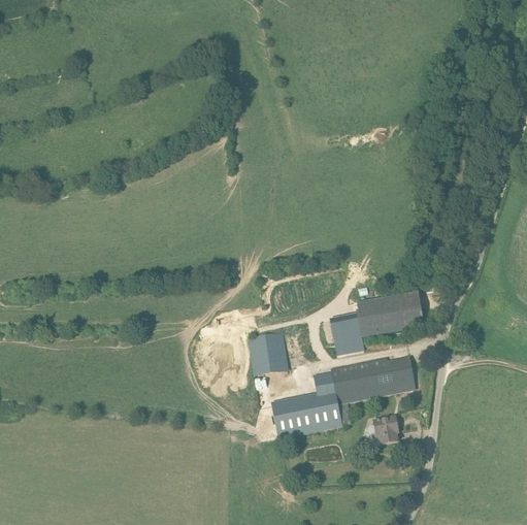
[(355,312),(328,318),(333,343),(361,337),(424,329),(418,291),(356,300),(357,309),(355,309),(355,312)]
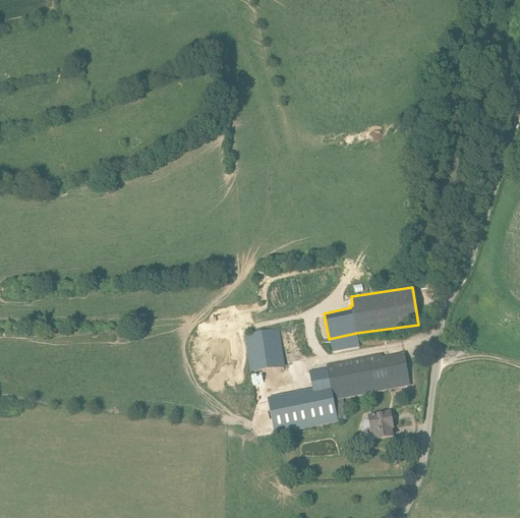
[(278,326),(244,331),(250,370),(285,364),(278,326)]
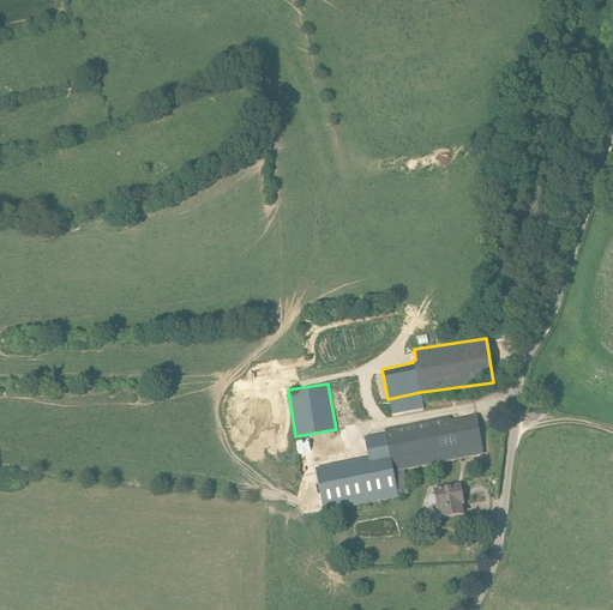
[(449,414),(426,418),(434,460),(481,451),(474,414),(450,418),(449,414)]
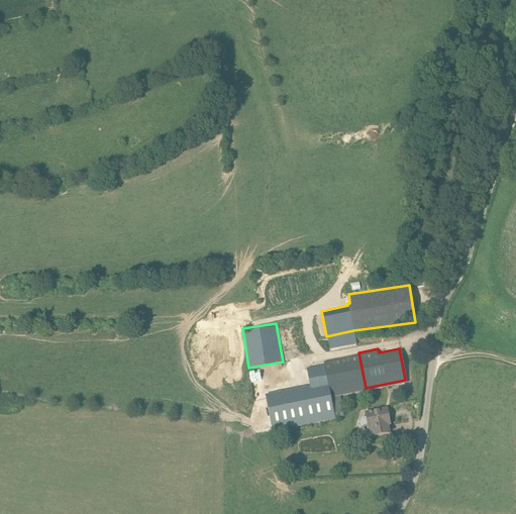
[(366,388),(358,352),(323,360),(324,363),(306,366),(310,384),(307,385),(310,398),(330,394),(366,388)]
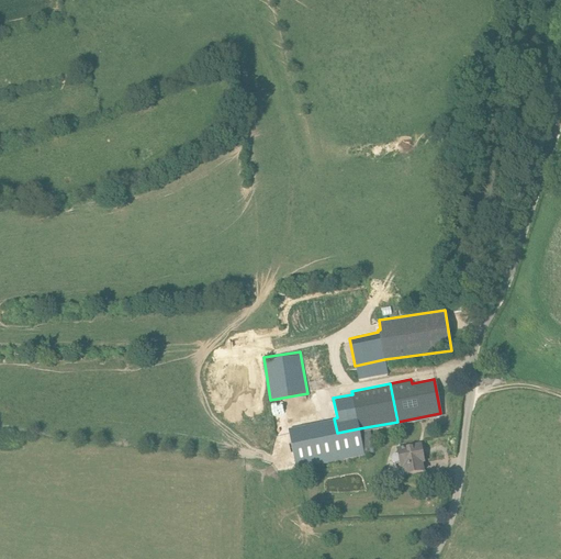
[(309,407),(288,412),(291,425),(302,422),(302,421),(311,418),(309,407)]
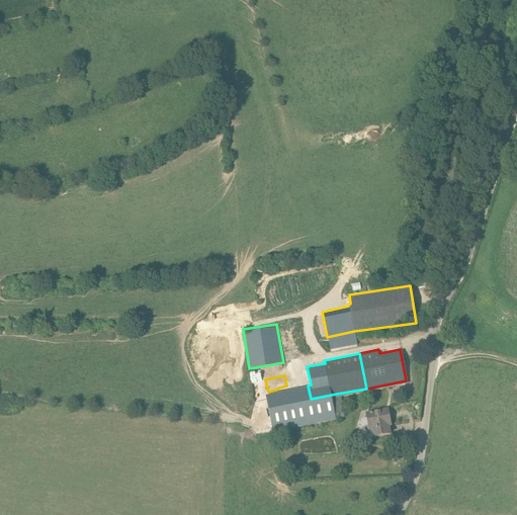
[(335,417),(331,395),(311,399),(308,385),(265,394),(272,428),(335,417)]
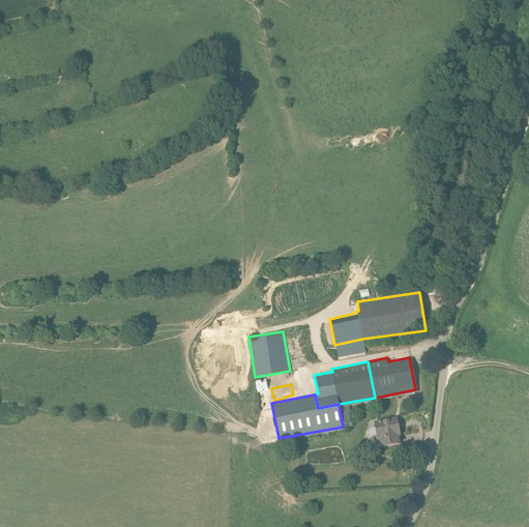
[(370,426),(368,429),(369,433),(372,434),(376,434),(377,438),(377,437),(379,445),(381,445),(388,444),(398,442),(397,434),(399,434),(395,416),(385,418),(374,420),(374,425),(370,426)]
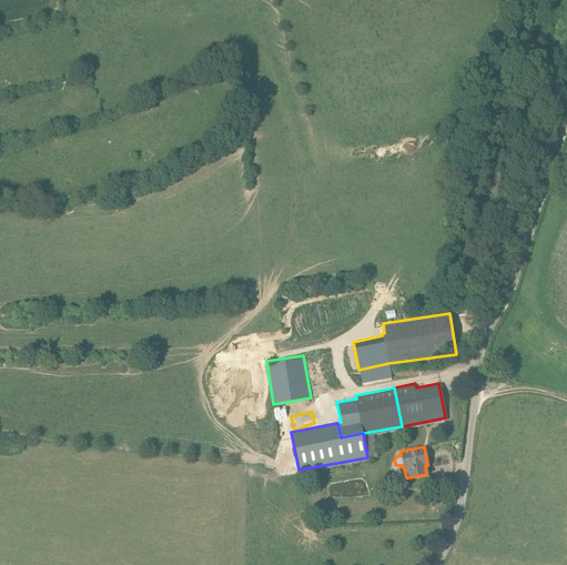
All buildings are outlined.
